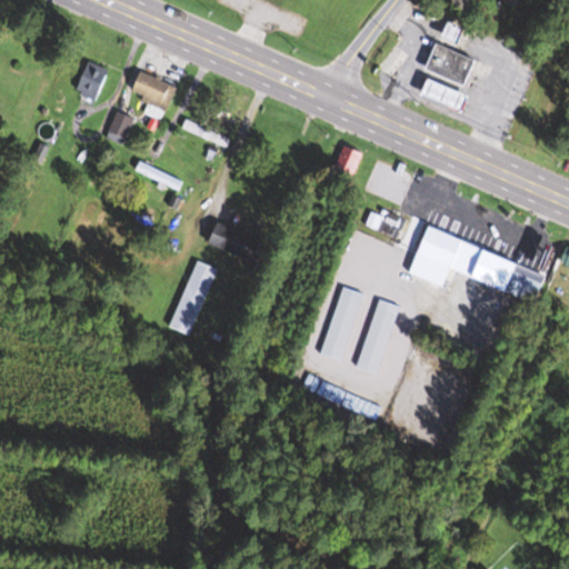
[(459,43),(466,30),(453,23),(446,36),(459,43)]
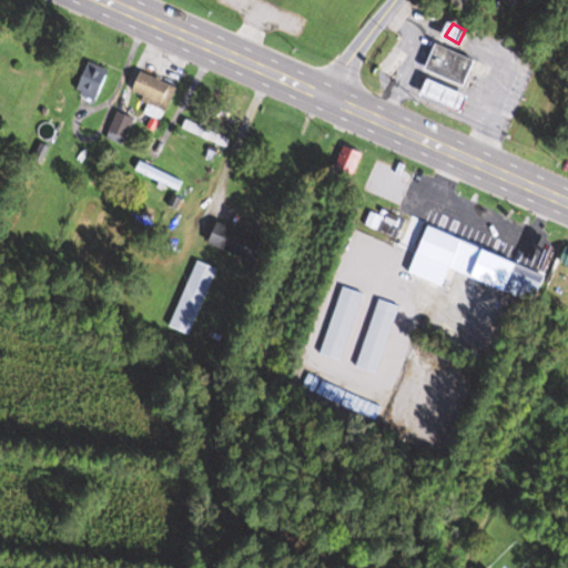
[(426,70),(466,87),(477,60),(437,43),(426,70)]
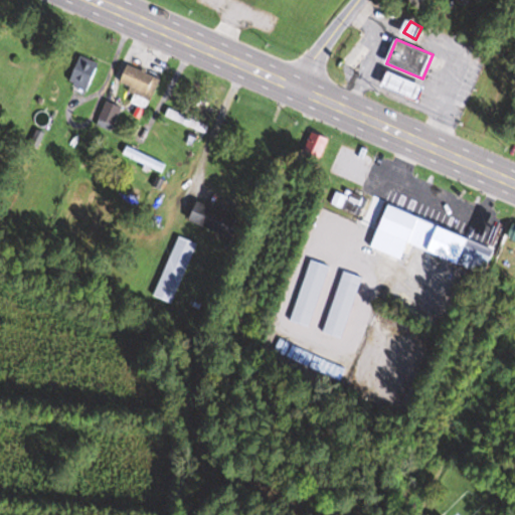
[(102,65),(81,55),(68,82),(89,92),(102,65)]
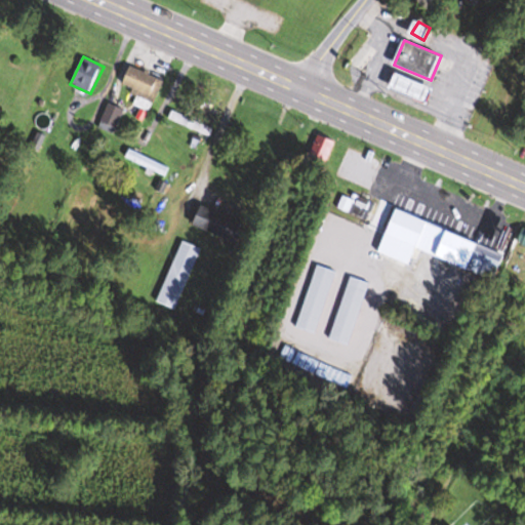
[(120,88),(154,104),(164,81),(130,66),(120,88)]
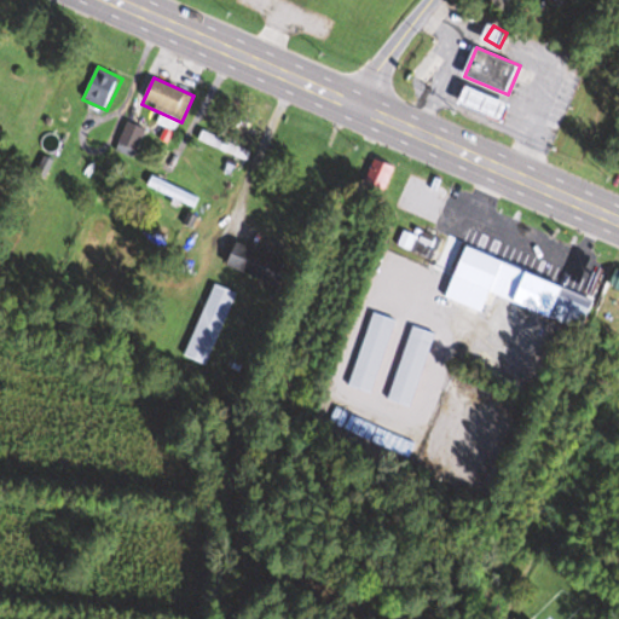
[(513,104),(468,87),(461,104),(505,122),(513,104)]
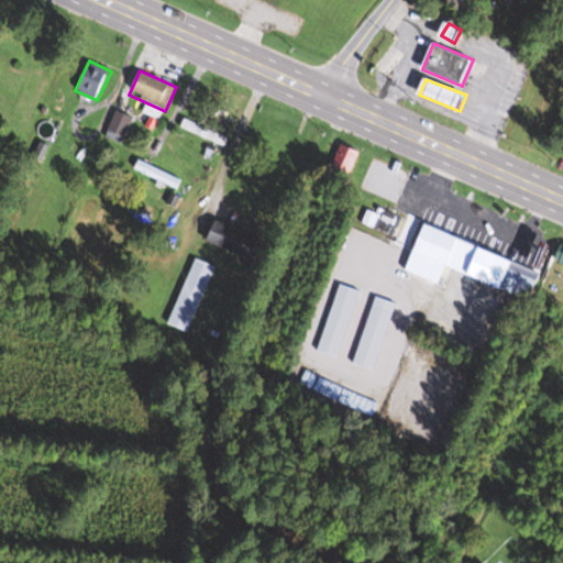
[(105,136),(122,144),(133,118),(117,110),(105,136)]
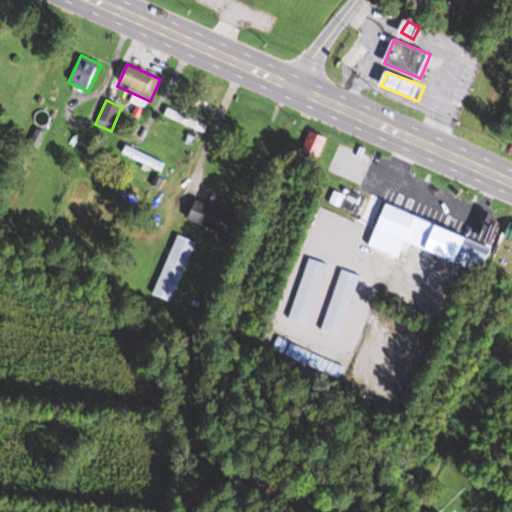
[(207,125),(168,108),(165,117),(203,133),(207,125)]
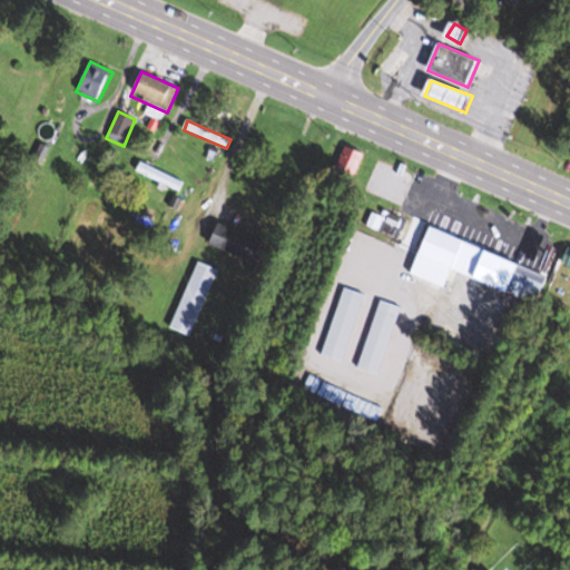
[(336,168),(355,176),(364,151),(345,144),(336,168)]
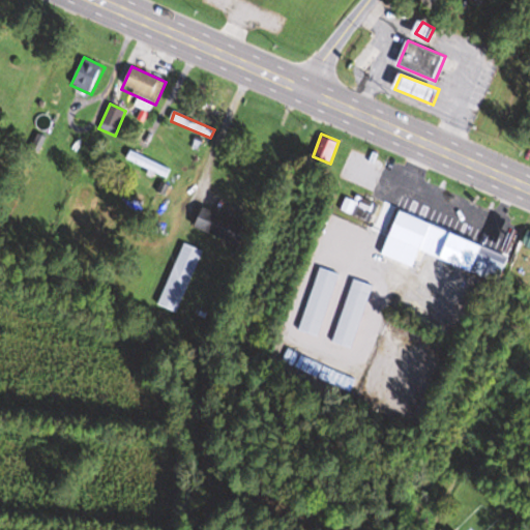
[(127,159),(167,179),(171,171),(130,151),(127,159)]
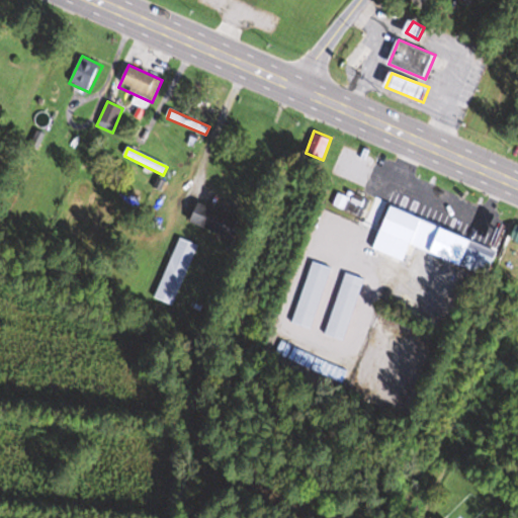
[(358,217),(365,202),(339,190),(332,204),(358,217)]
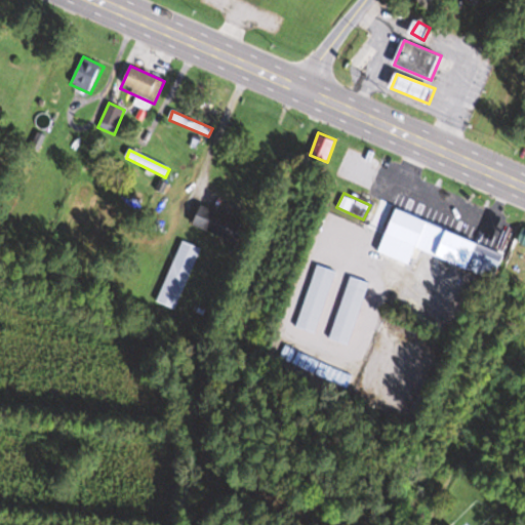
[(193,225),(238,243),(247,223),(201,204),(193,225)]
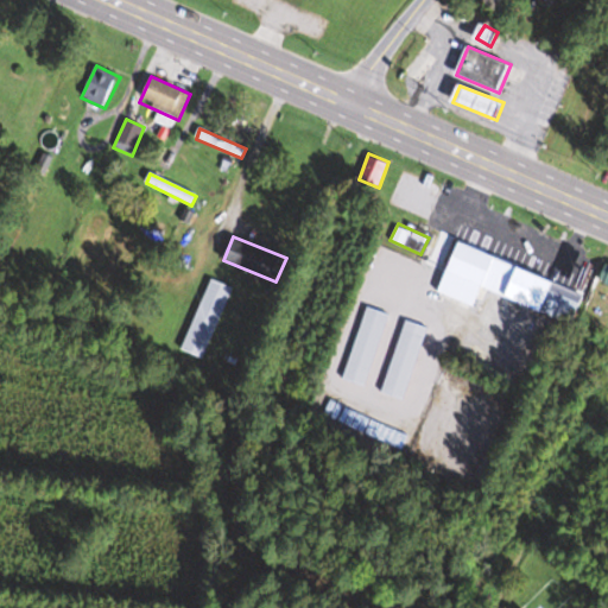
[(438,292),(485,309),(504,258),(457,241),(438,292)]
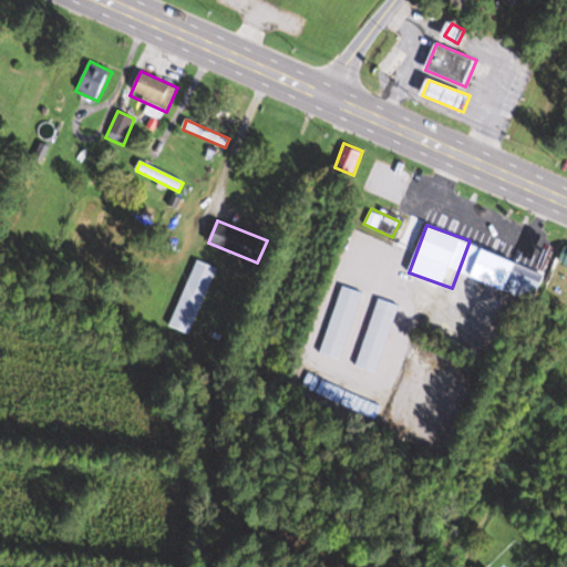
[(534,301),(545,274),(484,249),(473,277),(534,301)]
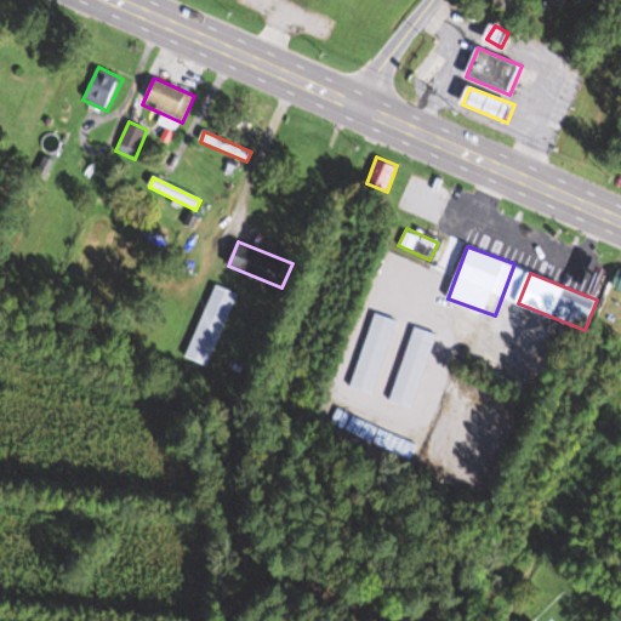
[(186,358),(209,366),(238,292),(215,284),(186,358)]
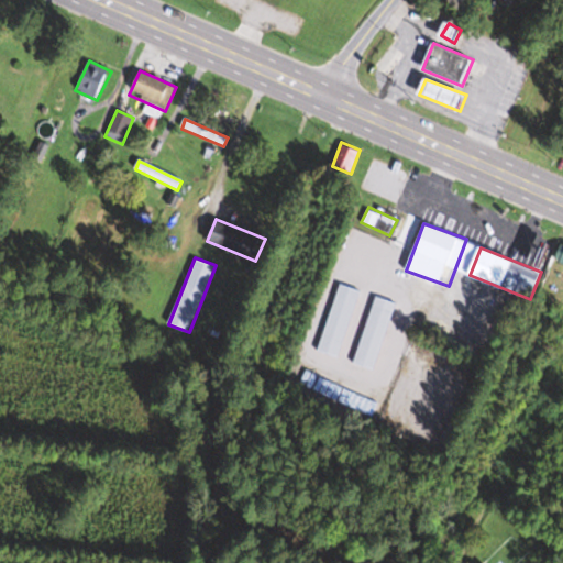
[(318,351),(339,357),(360,290),(339,284),(318,351)]
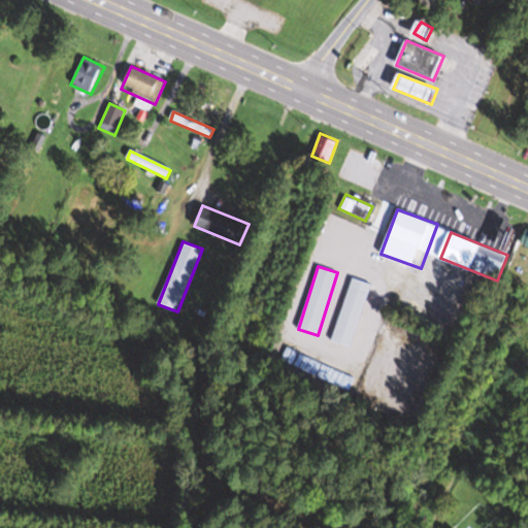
[(371,284),(351,277),(331,341),(351,347),(371,284)]
